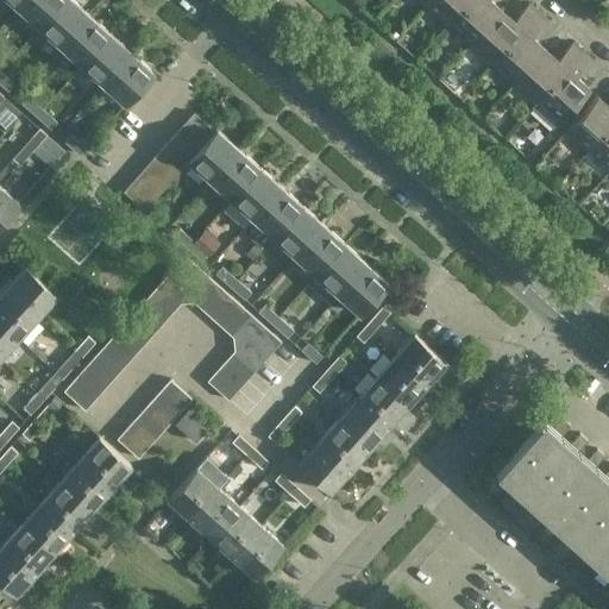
[(58,0),(19,0),(16,6),(37,25),(58,0)]
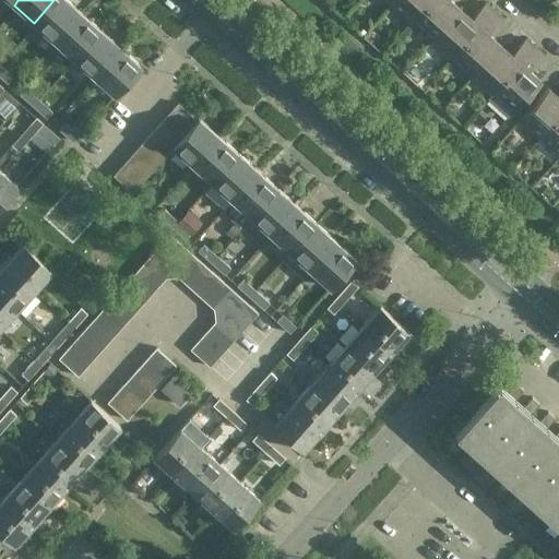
[(79,11),(67,0),(54,0),(34,23),(52,40),(79,11)]
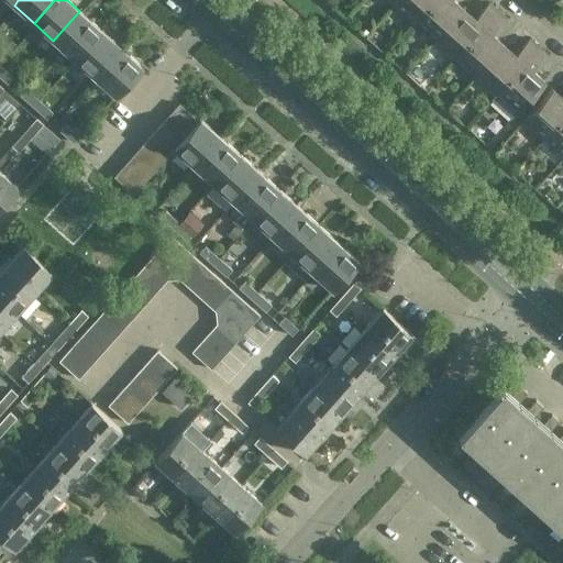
[(397,0),(395,3),(416,21),(433,0),(397,0)]
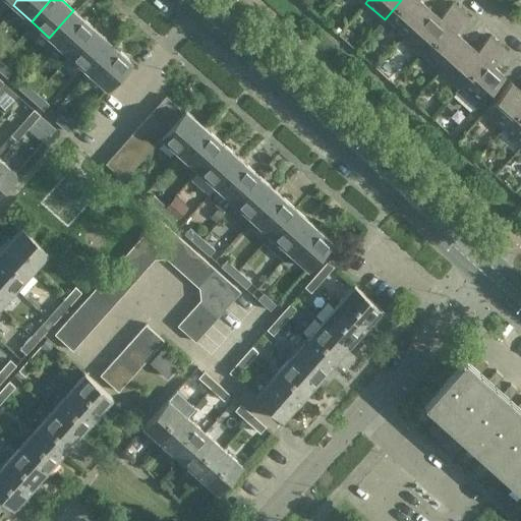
[(401,0),(385,19),(403,36),(429,7),(421,0),(401,0)]
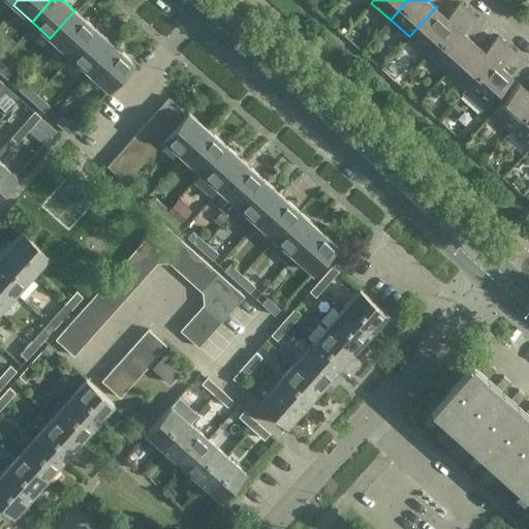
[(436,7),(409,36),(428,54),(468,9),(460,2),(446,17),(436,7)]
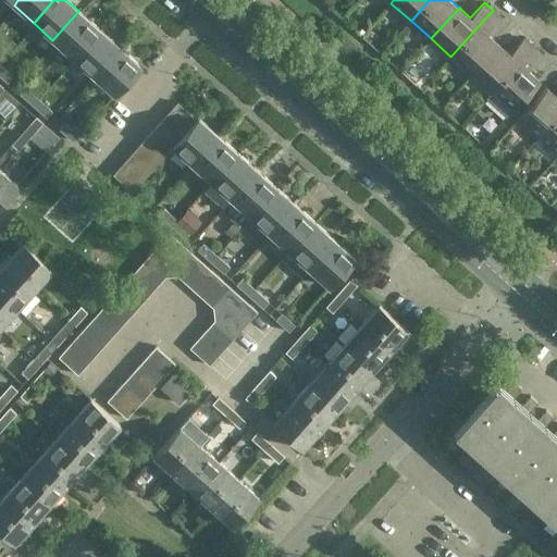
[(493,10),(450,57),(471,74),(498,44),(487,33),(502,17),(493,10)]
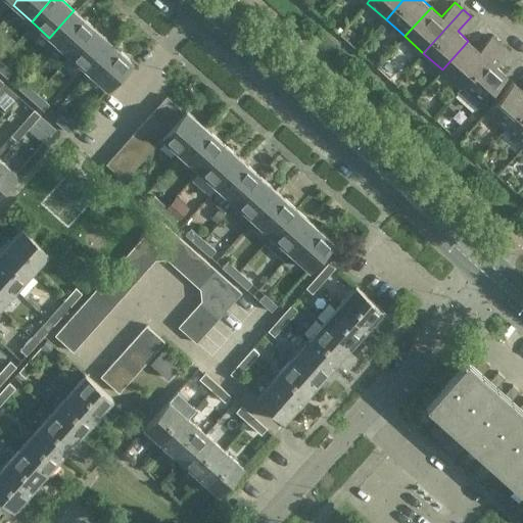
[(92,27),(74,10),(49,38),(67,54),(92,27)]
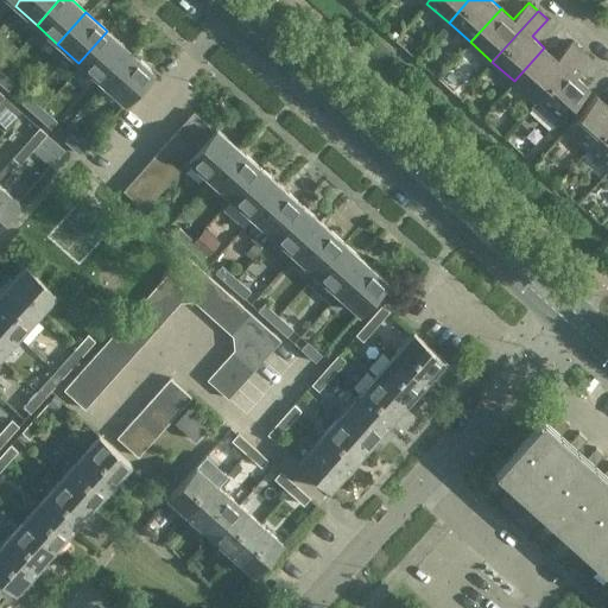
[(128,50),(107,31),(78,63),(100,82),(128,50)]
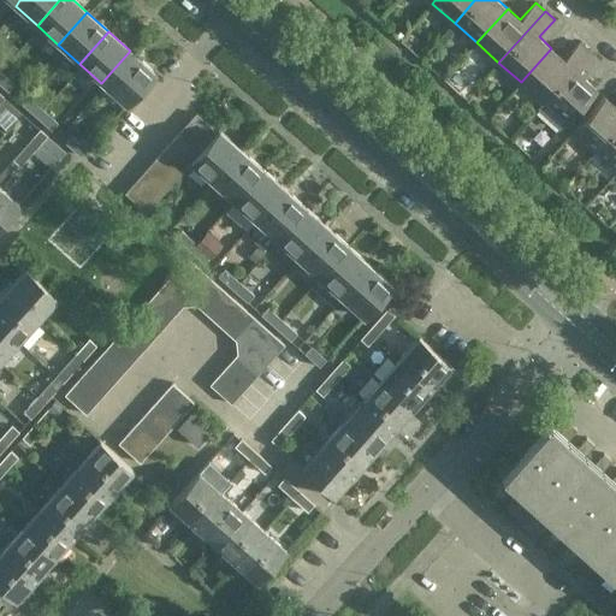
[(551,48),(521,82),(543,102),(590,51),(580,42),(564,59),(551,48)]
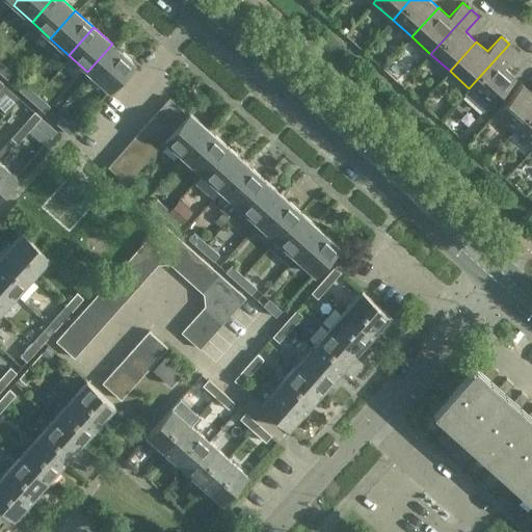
[(132,61),(112,44),(87,72),(107,88),(132,61)]
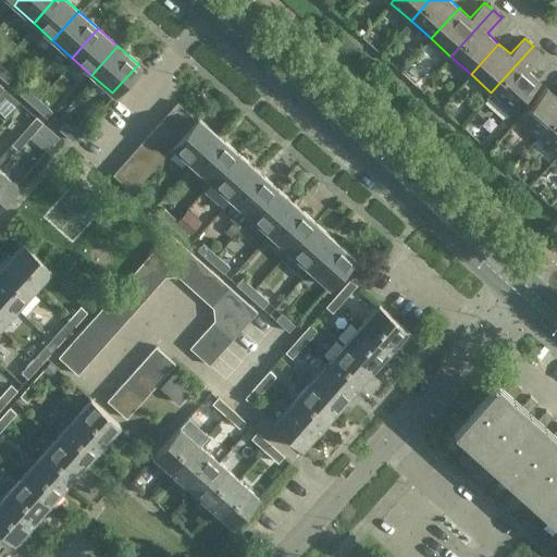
[(533,46),(491,93),(492,93),(495,89),(515,108),(540,79),(528,69),(541,53),(533,46)]
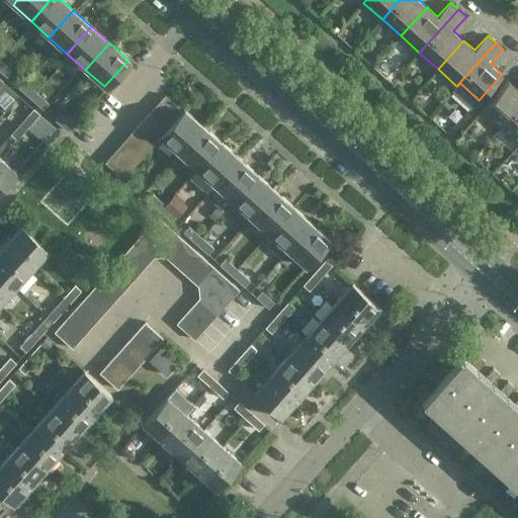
[(0,59),(0,70),(6,76),(12,70),(0,59)]
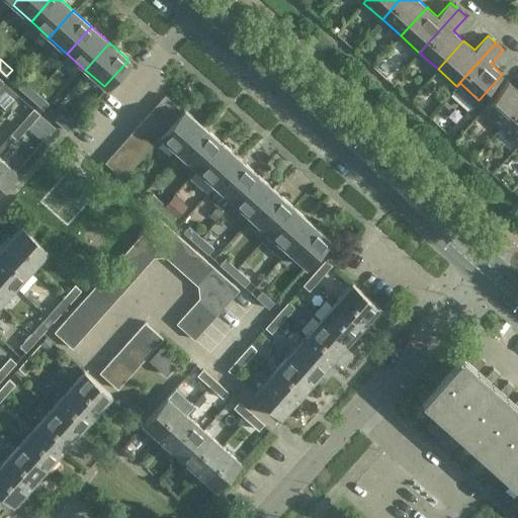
[(23,80),(17,87),(28,96),(34,90),(23,80)]
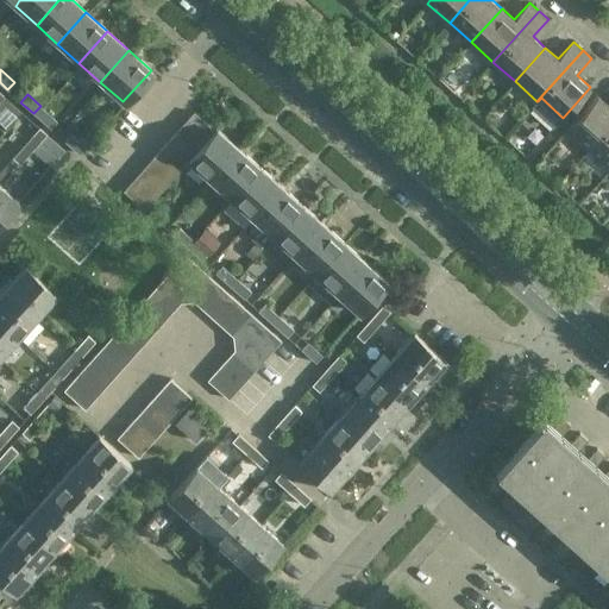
[(608,104),(598,95),(567,129),(590,149),(608,127),(608,104)]
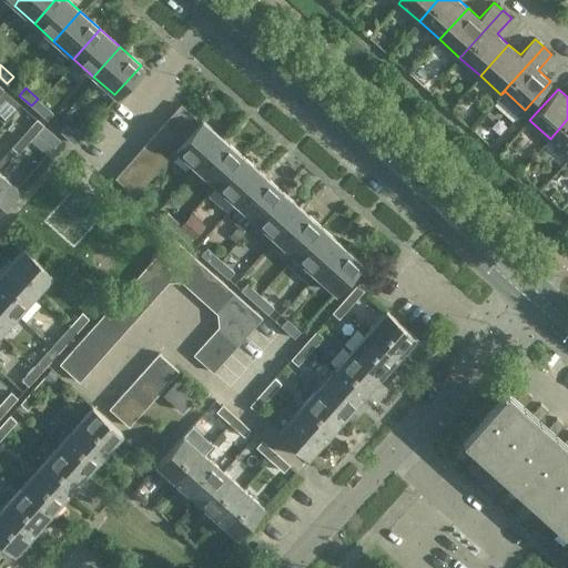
[(38,99),(31,105),(47,120),(53,112),(38,99)]
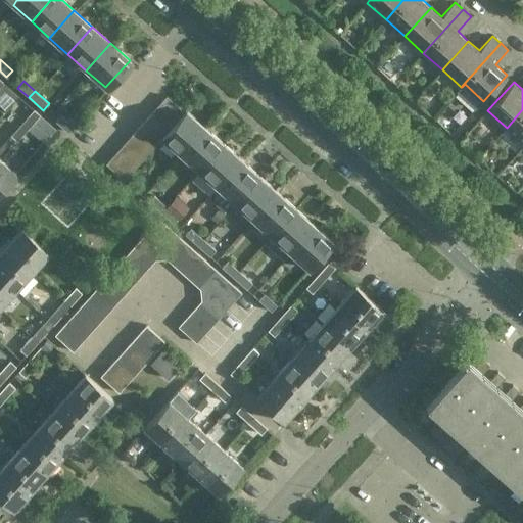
[(164,95),(157,104),(175,120),(182,111),(164,95)]
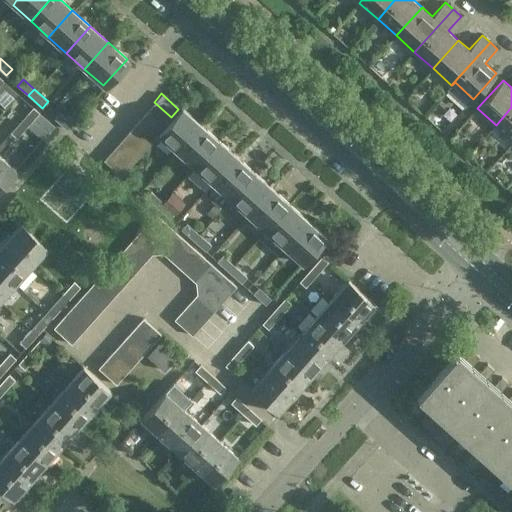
[(154,102),(146,110),(164,126),(171,117),(154,102)]
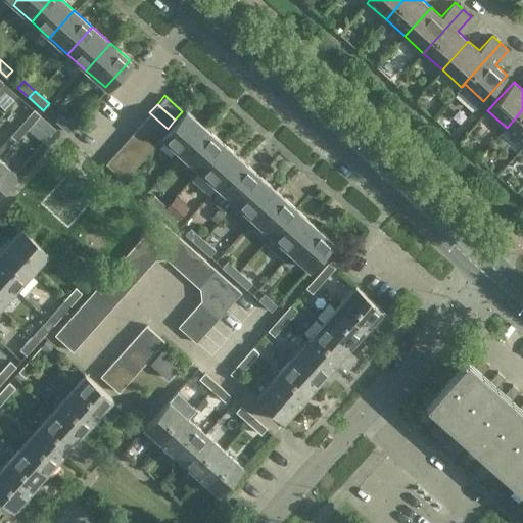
[(29,128),(40,114),(34,108),(22,122),(29,128)]
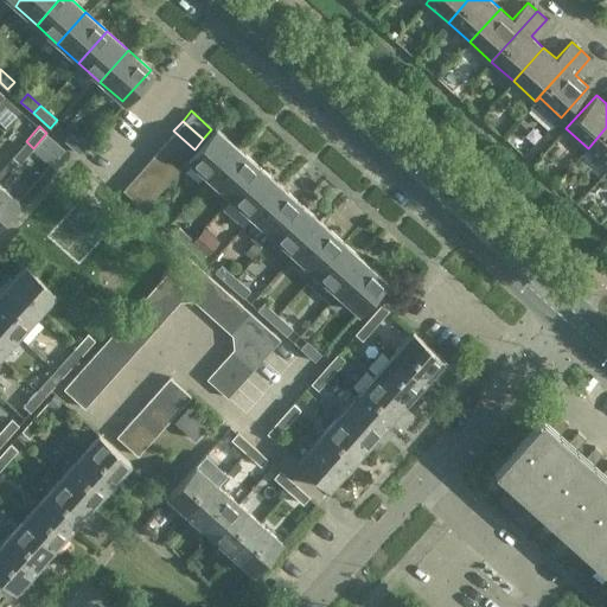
[(213,126),(211,129),(203,139),(195,149),(186,159),(206,178),(236,146),(213,126)]
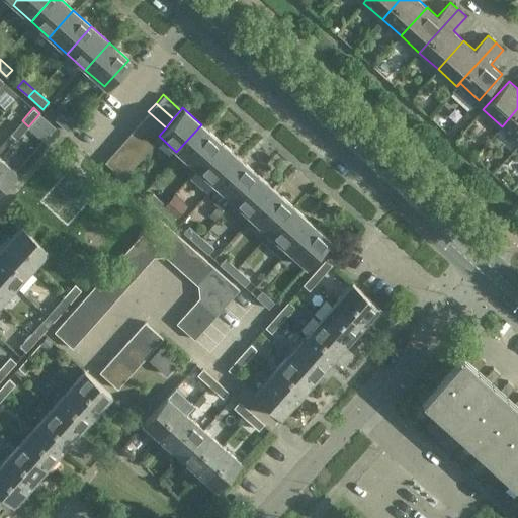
[(517,108),(502,126),(517,140),(517,108)]
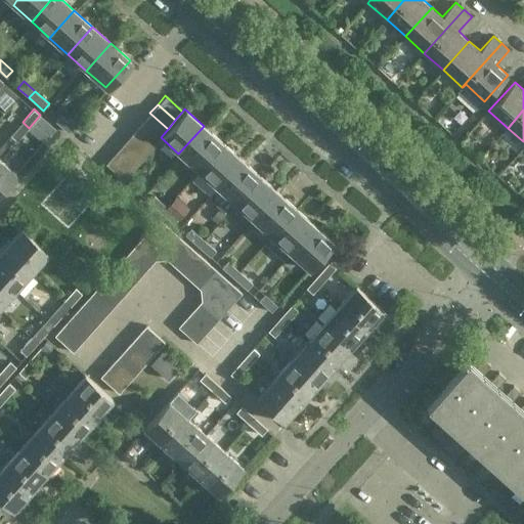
[(149,113),(142,121),(161,137),(168,129),(149,113)]
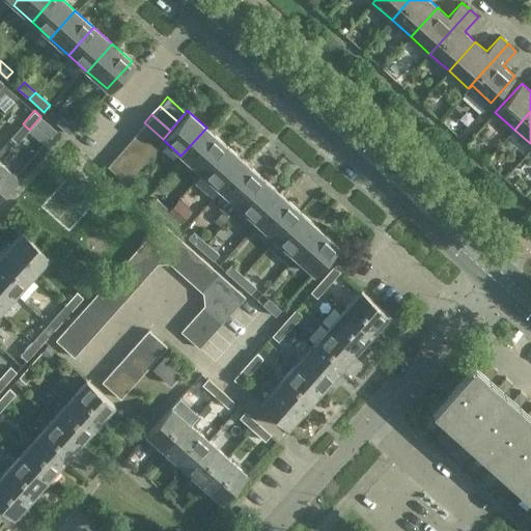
[(68,134),(71,133),(75,128),(61,115),(56,122),(68,134)]
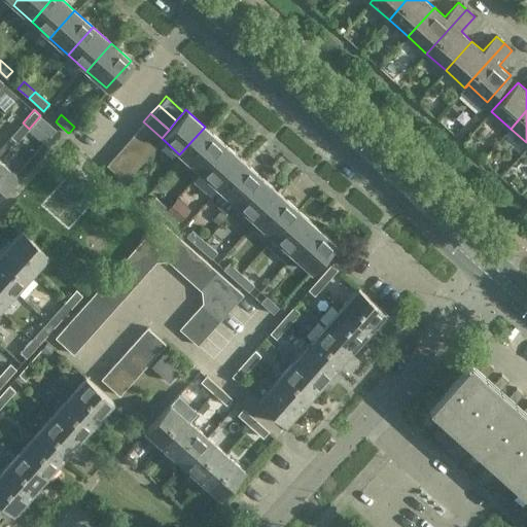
[(143,121),(136,130),(153,146),(162,138),(143,121)]
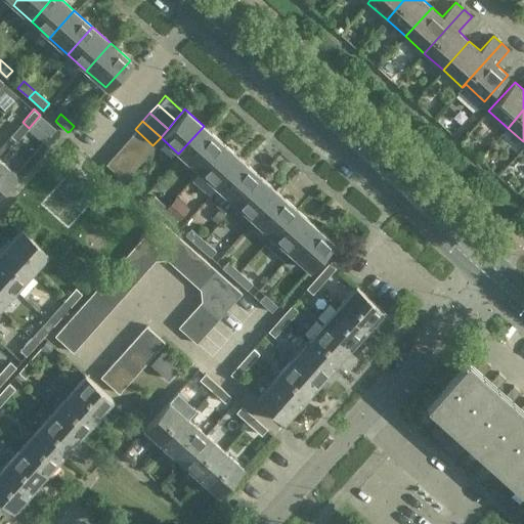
[(29,128),(23,122),(10,135),(17,141),(29,128)]
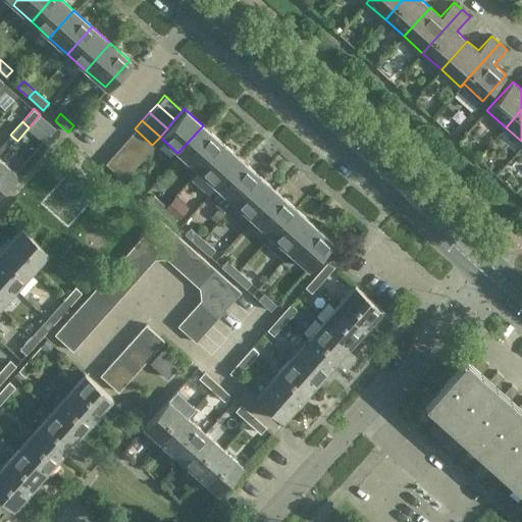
[(203,125),(177,153),(196,169),(221,142),(203,125)]
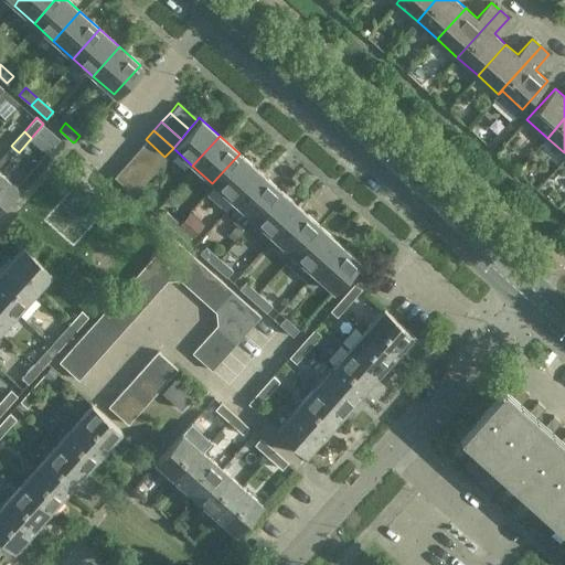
[(146,139),(137,148),(157,166),(164,157),(146,139)]
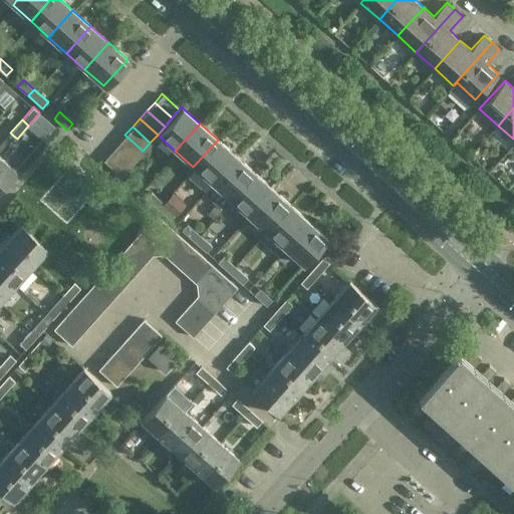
[(124,135),(117,143),(136,159),(143,151),(124,135)]
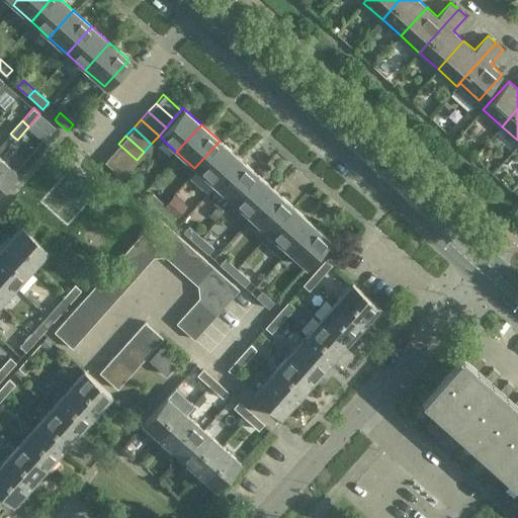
[(220,141),(194,168),(212,184),(237,157),(220,141)]
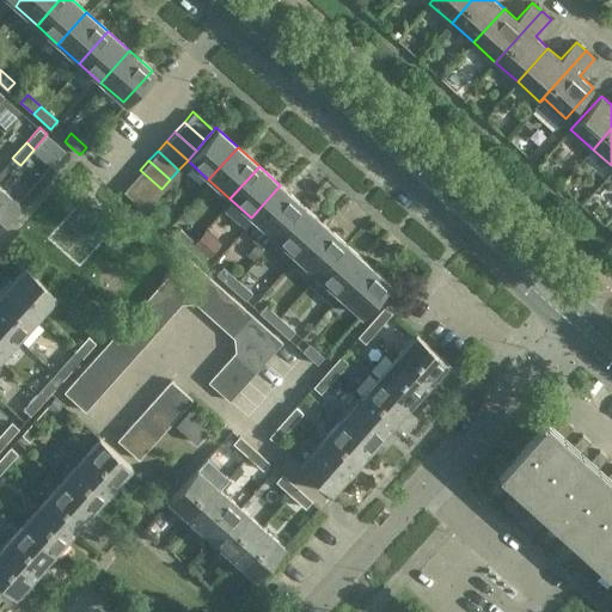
[(140,170),(132,179),(152,199),(161,189),(140,170)]
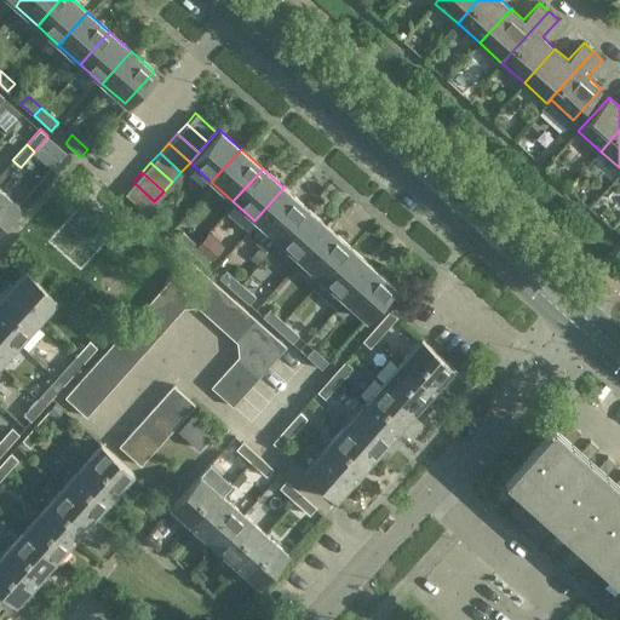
[(154,201),(133,182),(124,193),(145,212),(154,201)]
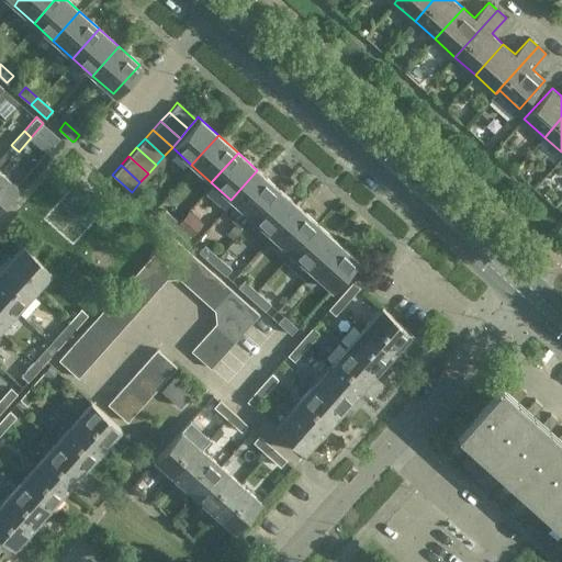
[(0,170),(0,203),(17,186),(0,170)]
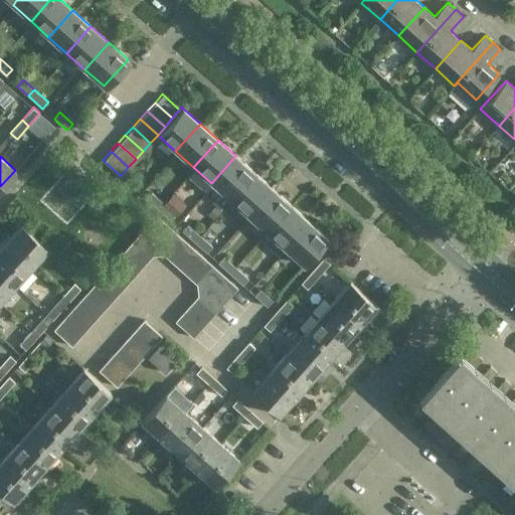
[(253,172),(235,156),(211,183),(212,184),(206,191),(223,206),(229,199),(253,172)]
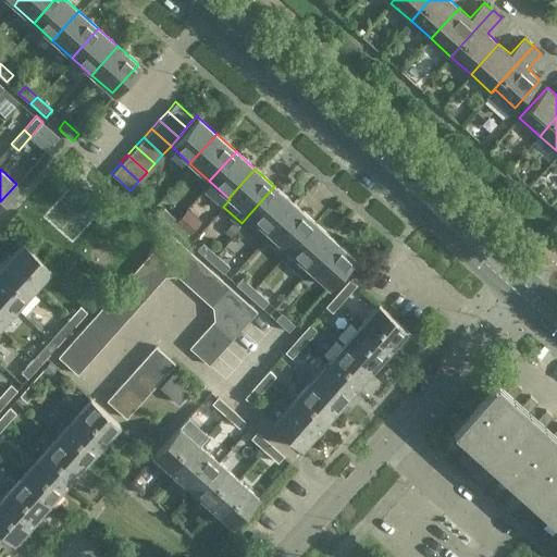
[(274,186),(248,215),(268,233),(294,203),(274,186)]
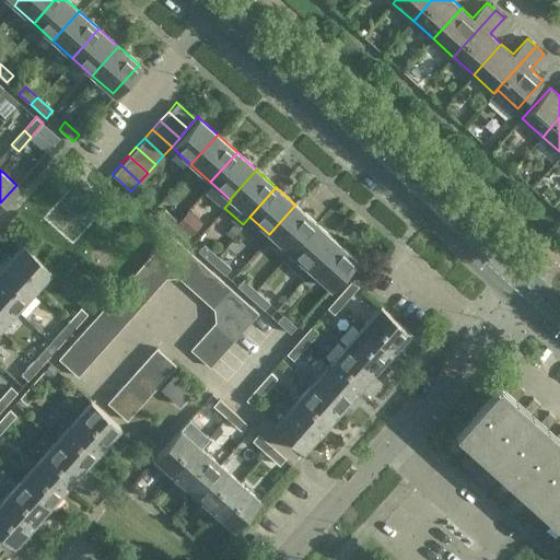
[(295,205),(269,234),(289,252),(315,222),(295,205)]
